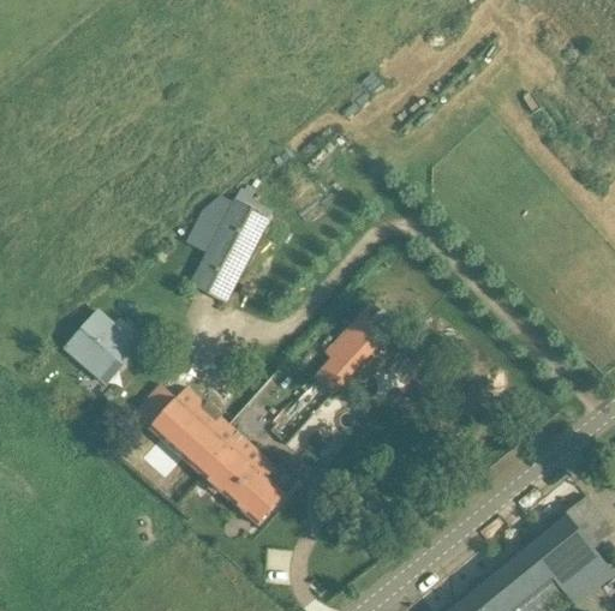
[(191,283),(226,301),(270,216),(248,204),(254,192),(242,186),(191,283)]
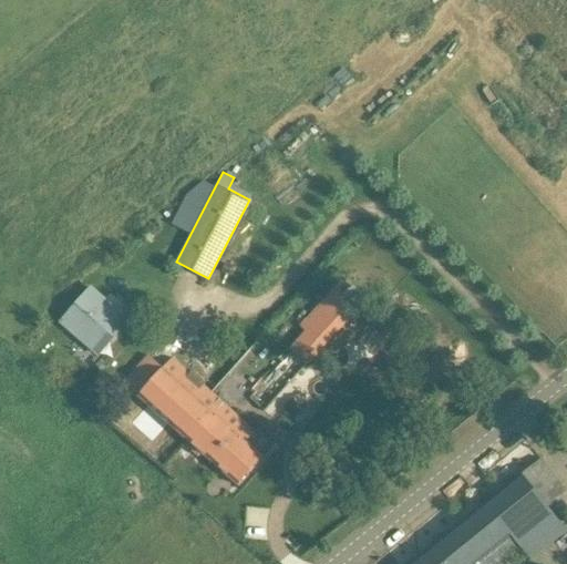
[(363,293),(353,283),(347,290),(342,287),(306,328),(323,345),(359,305),(354,301),(363,293)]
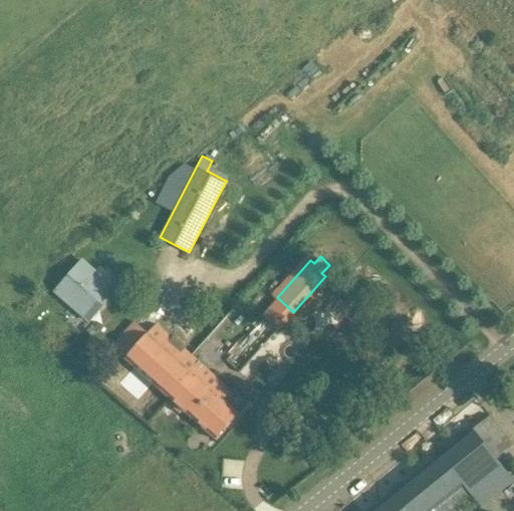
[(106,280),(95,270),(82,259),(56,289),(89,318),(121,282),(112,274),(106,280)]
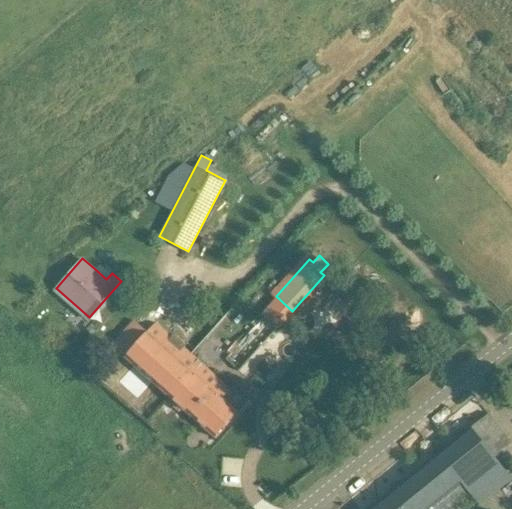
[(226,357),(239,369),(279,325),(265,313),(226,357)]
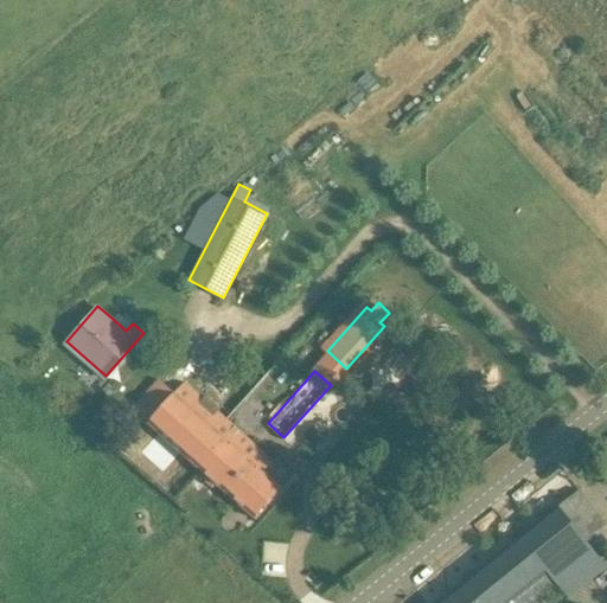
[(138,401),(133,406),(148,421),(200,467),(224,442),(222,441),(236,425),(185,380),(176,391),(159,377),(153,383),(155,385),(140,403),(138,401)]
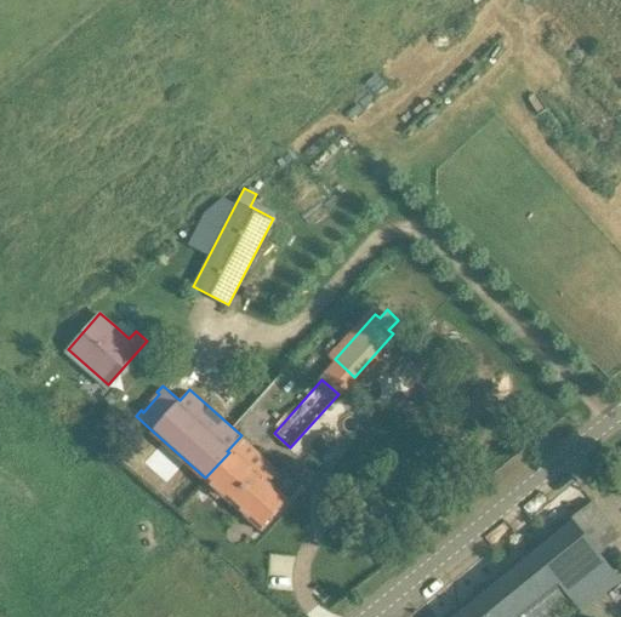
[(229,452),(205,478),(210,483),(210,491),(217,497),(226,496),(243,512),(261,527),(289,497),(269,480),(279,469),(261,453),(241,435),(227,451),(229,452)]
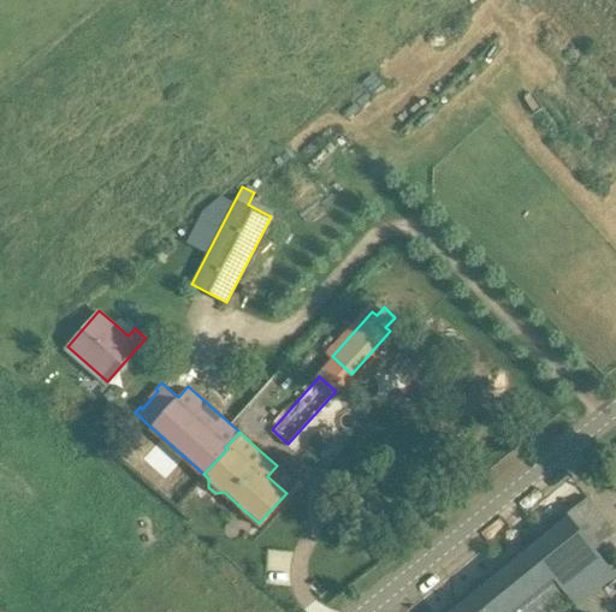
[(587,494),(567,511),(594,547),(615,529),(603,514),(587,494)]
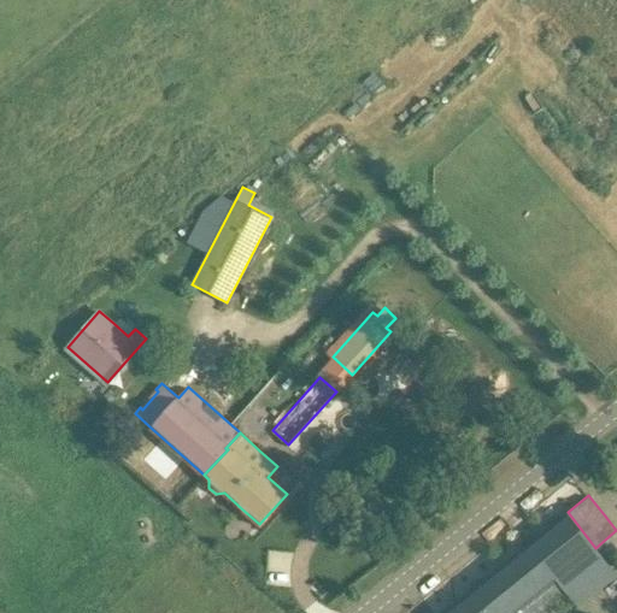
[(616,573),(595,548),(568,512),(442,612),(539,612),(566,591),(577,606),(616,573)]
